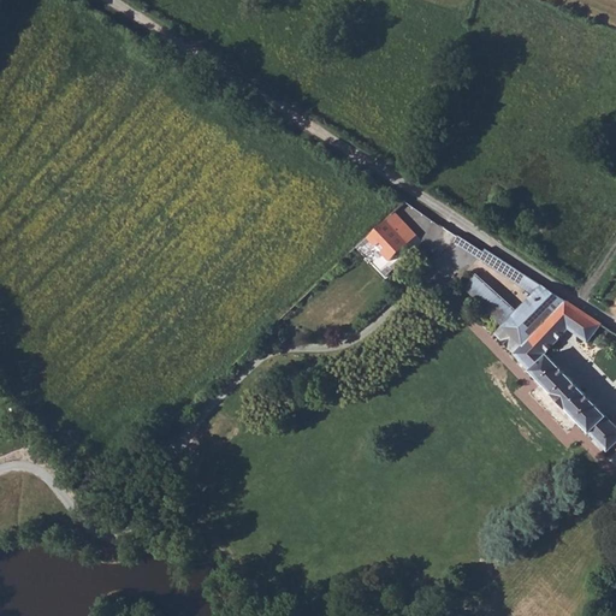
[(385,218),(366,237),(389,260),(408,242),(385,218)]
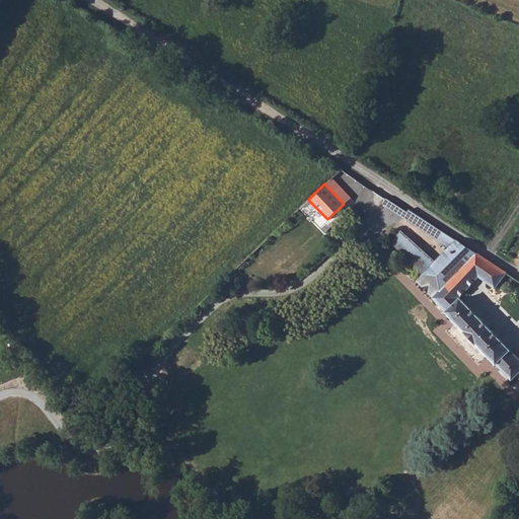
[(414,209),(412,212),(405,220),(416,228),(419,224),(423,228),(429,220),(414,209)]
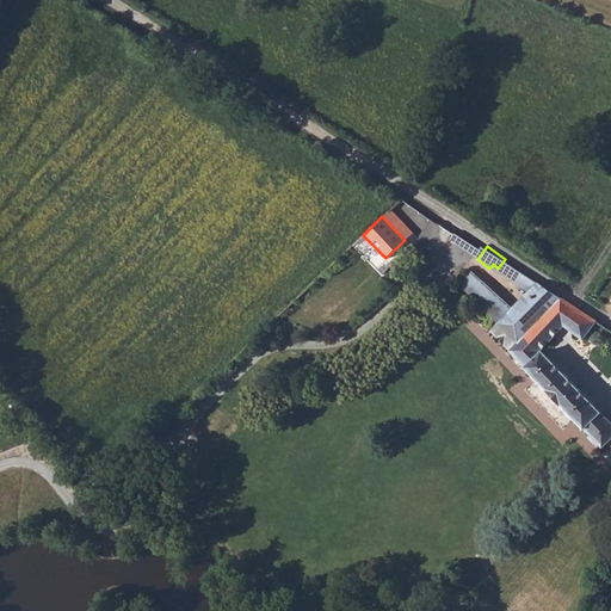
[(538,282),(500,321),(505,327),(518,341),(561,297),(538,282)]
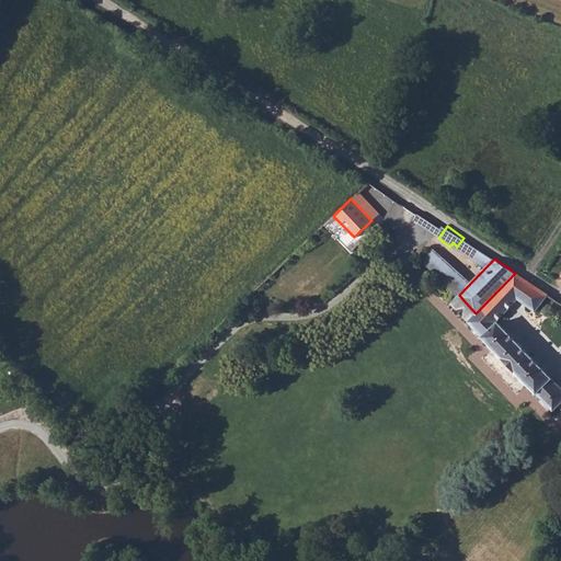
[(515,273),(476,313),(469,320),(553,411),(560,403),(560,390),(496,323),(518,300),(535,311),(548,295),(515,273)]
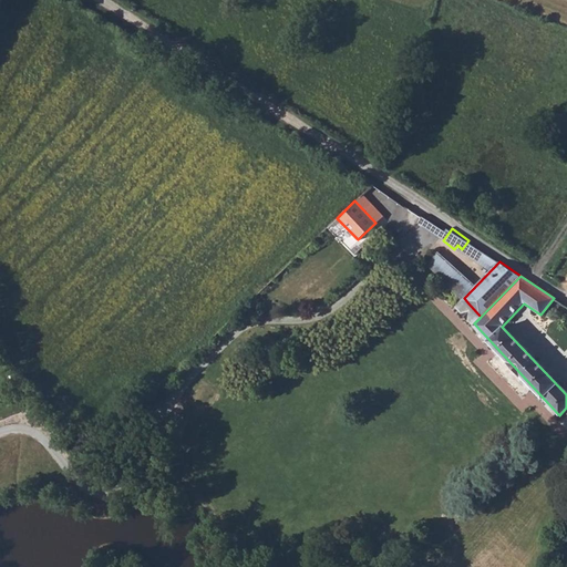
[(566,306),(553,323),(566,334),(566,332),(566,306)]
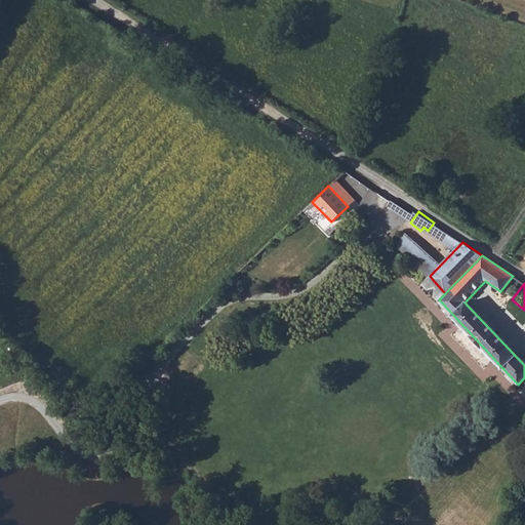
[(475,431),(469,437),(473,441),(476,444),(482,439),(475,431)]
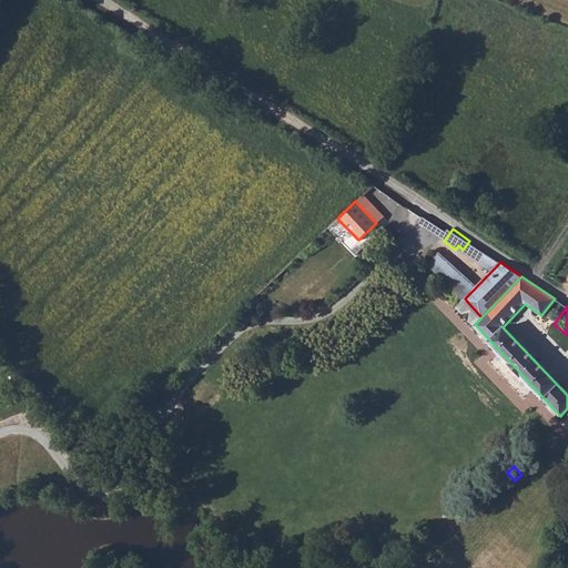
[(500,473),(487,485),(495,493),(507,480),(504,476),(500,473)]
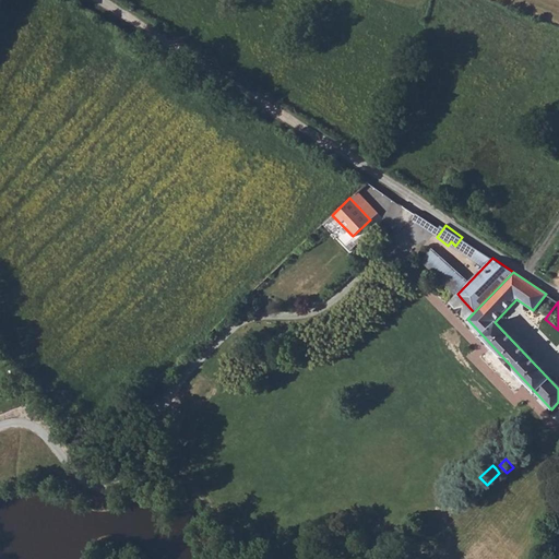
[(470,486),(458,497),(466,504),(477,494),(470,486)]
